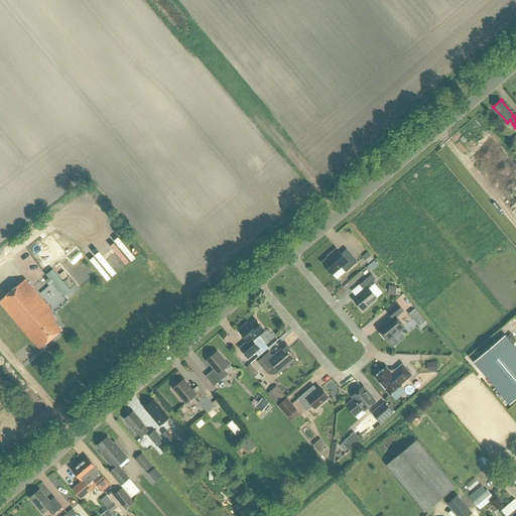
[(331,255),(321,262),(333,275),(342,267),(346,272),(357,262),(347,249),(341,254),(337,248),(330,254),(331,255)]
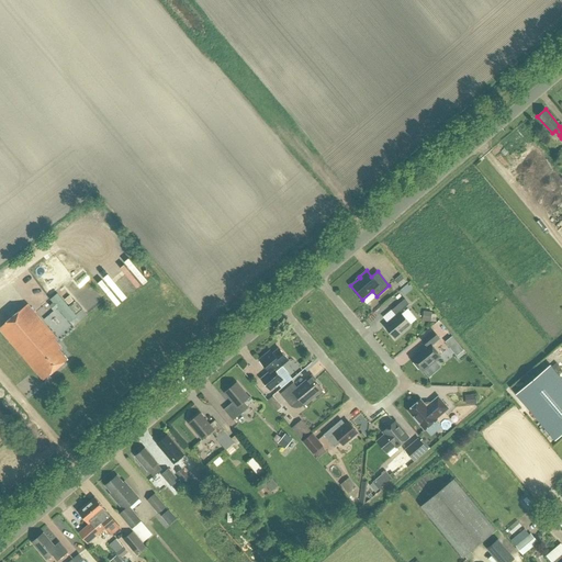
[(406,281),(401,274),(394,279),(401,287),(406,281)]
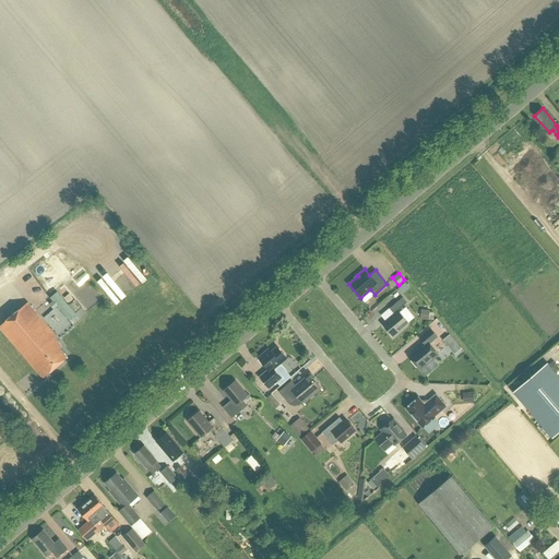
[(54,301),(49,304),(54,309),(58,306),(69,320),(76,314),(57,292),(50,298),(54,301)]
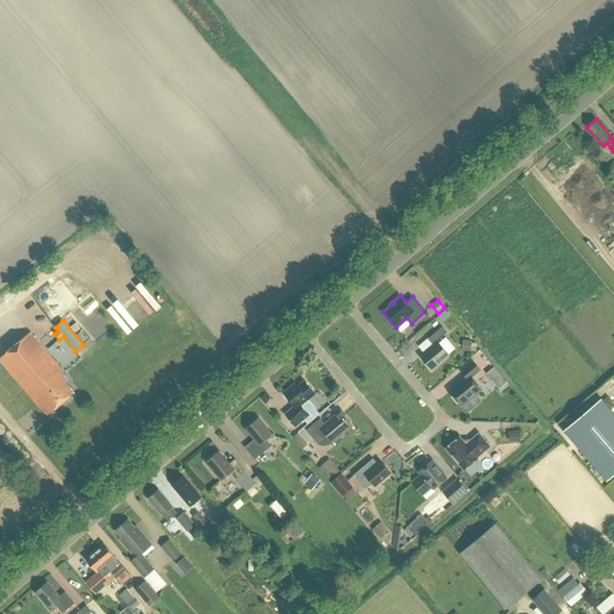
[(428,339),(433,345),(420,356),(431,369),(449,355),(437,341),(446,332),(443,326),(428,339)]
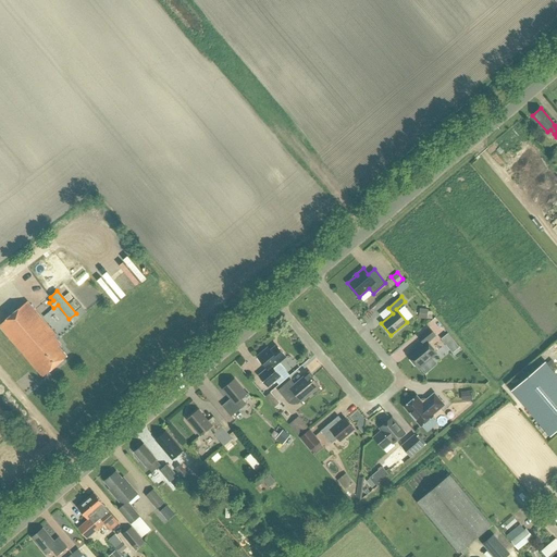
[(27,301),(0,324),(0,325),(44,376),(67,356),(59,346),(61,344),(54,337),(57,335),(27,301)]
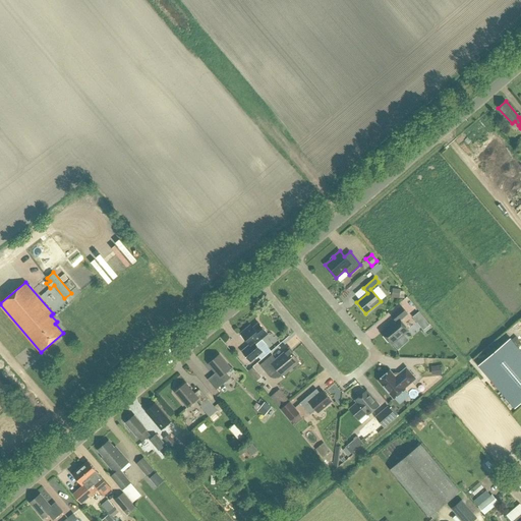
[(400,321),(407,313),(401,306),(391,315),(396,321),(382,332),(392,344),(408,330),(400,321)]
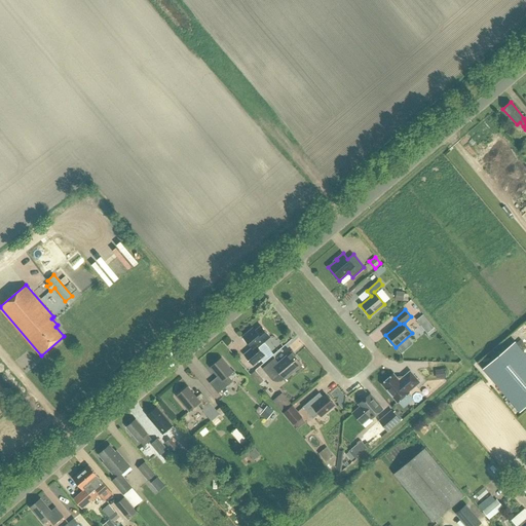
[(423,314),(417,321),(422,327),(428,322),(423,314)]
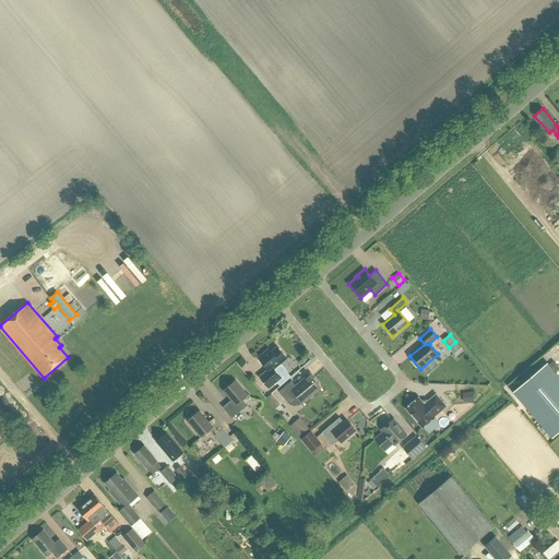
[(271,352),(269,348),(258,358),(268,370),(259,377),(269,388),(281,378),(273,369),(286,358),(277,347),(271,352)]
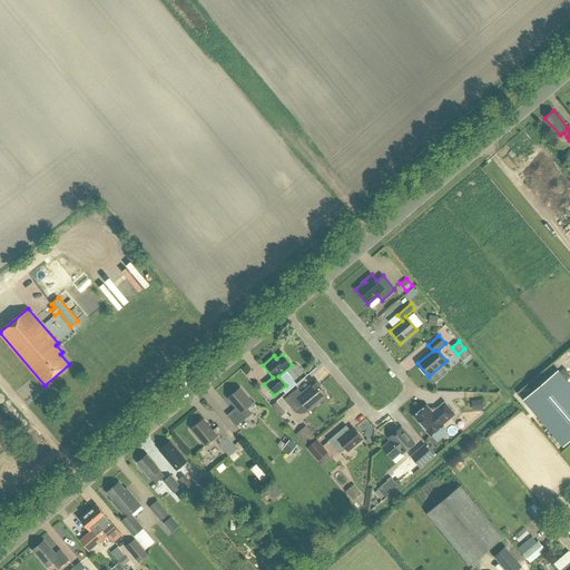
[(569,383),(558,370),(522,399),(562,446),(569,440),(569,383)]
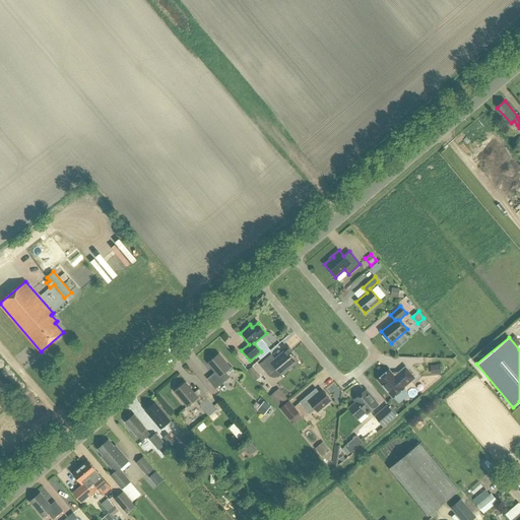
[(259,365),(269,377),(277,370),(281,375),(298,361),(288,349),(276,360),(271,354),(259,365)]
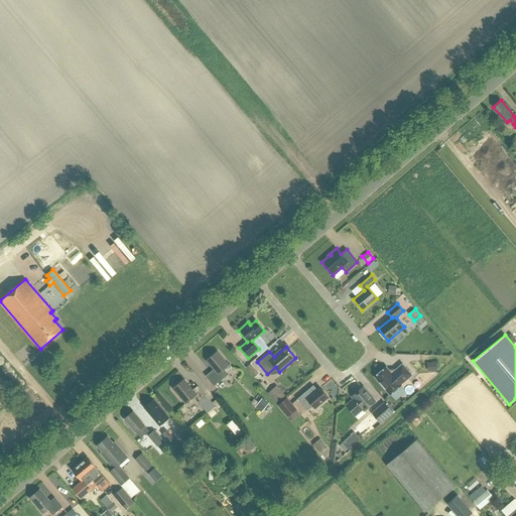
[(217,351),(206,361),(214,370),(206,376),(214,386),(228,374),(224,369),(229,365),(217,351)]
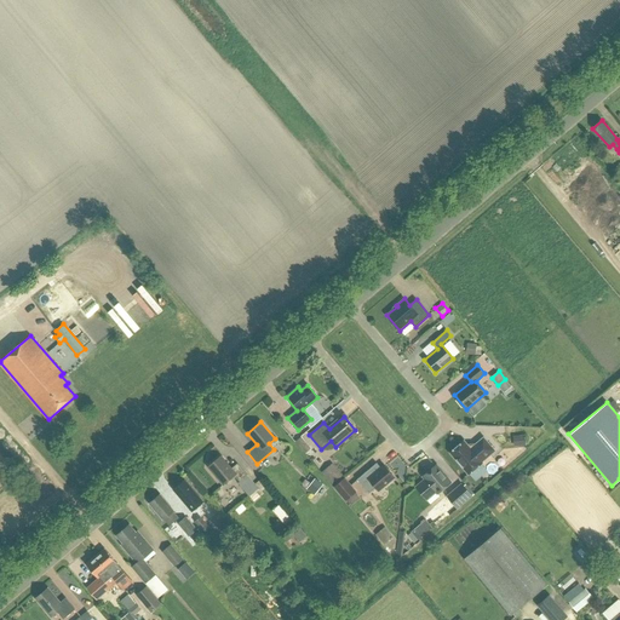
[(514,435),(515,446),(527,445),(526,434),(514,435)]
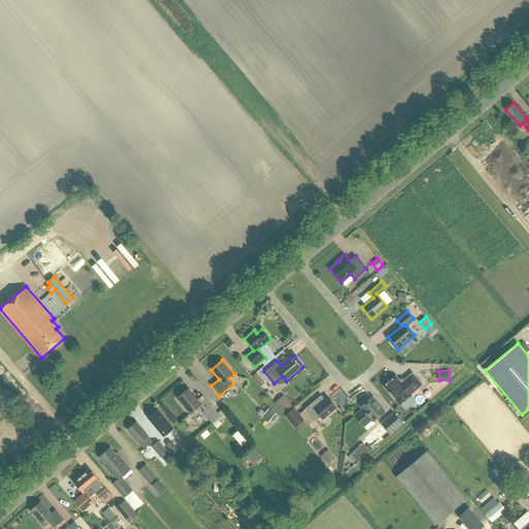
[(262,380),(256,373),(252,376),(258,384),(259,384),(261,386),(265,383),(262,380)]
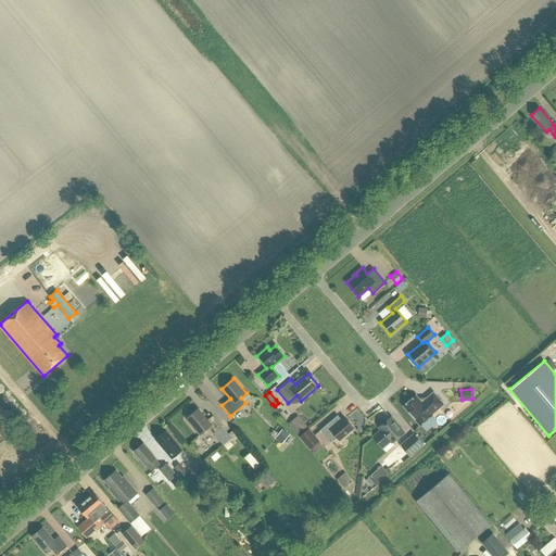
[(404,406),(420,426),(432,415),(431,414),(443,404),(433,392),(426,399),(427,400),(426,401),(422,401),(421,402),(416,395),(404,406)]
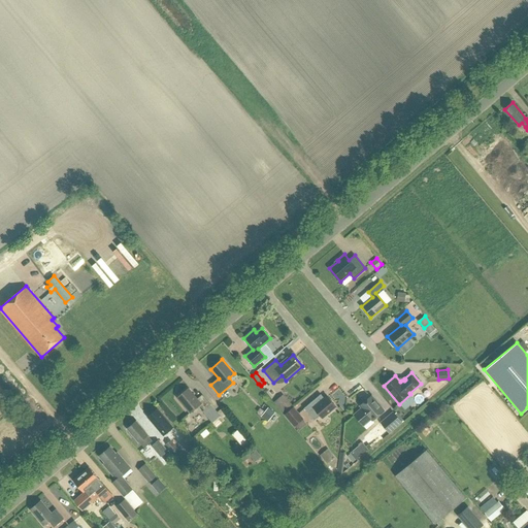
[(0,405),(9,397),(0,385),(0,405)]
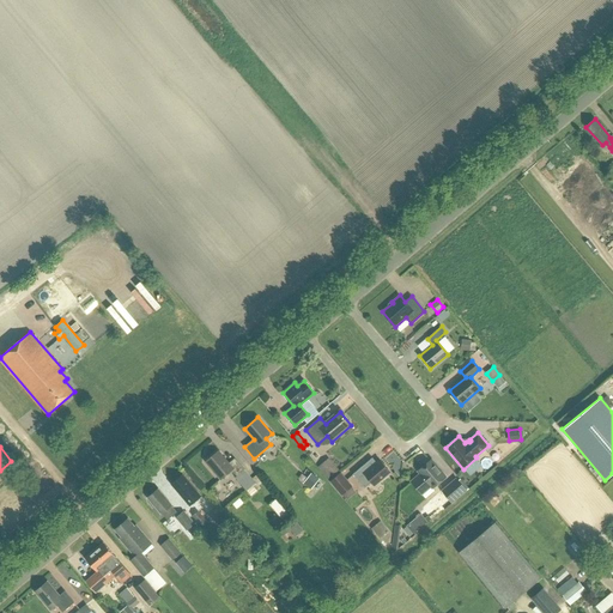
[(206,462),(220,479),(231,469),(236,475),(244,469),(235,459),(229,463),(218,450),(206,462)]
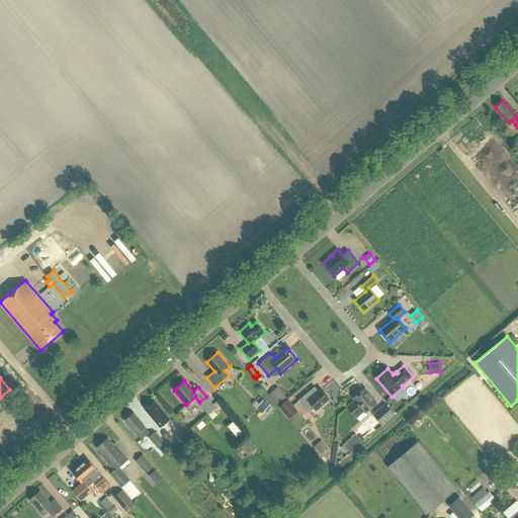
[(321,389),(318,391),(315,386),(298,401),(308,413),(314,408),(317,410),(330,399),(321,389)]
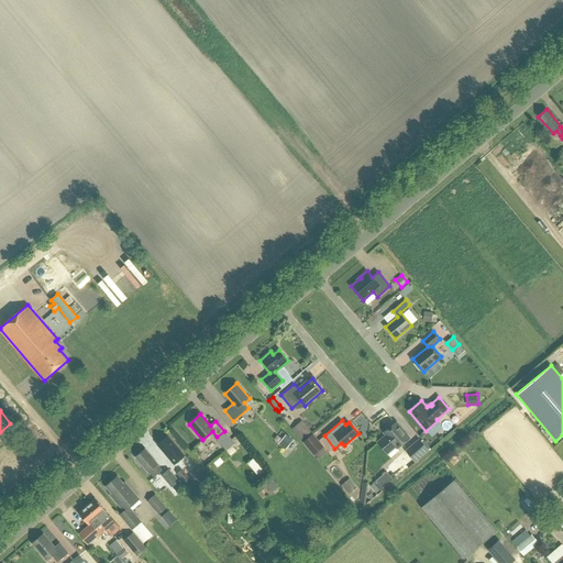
[(377,442),(387,453),(396,446),(397,449),(409,438),(396,422),(384,432),(386,435),(377,442)]
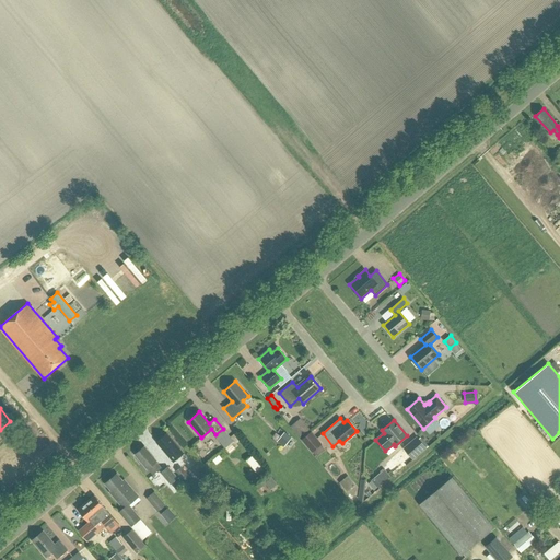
[(312,452),(313,451),(317,456),(325,450),(321,444),(322,443),(311,431),(301,439),(312,452)]
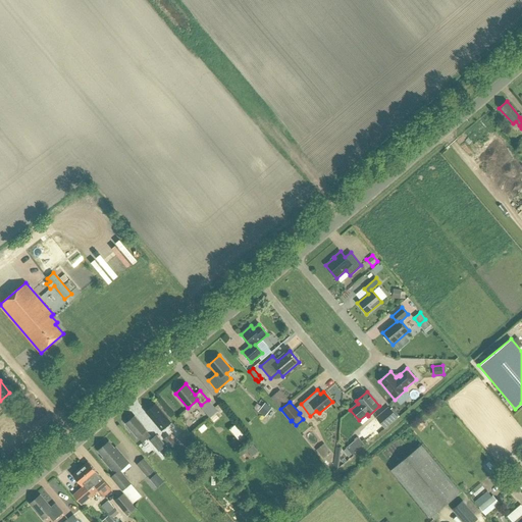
[(267,404),(260,413),(264,416),(271,408),(267,404)]
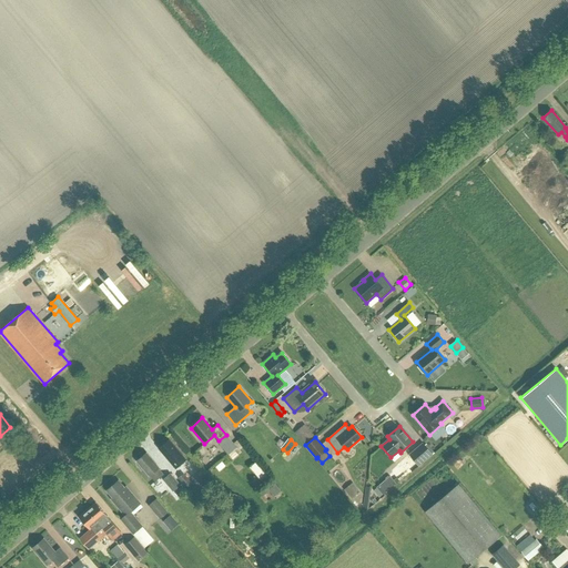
[(171,464),(173,462),(178,467),(185,460),(181,455),(169,440),(159,448),(171,464)]
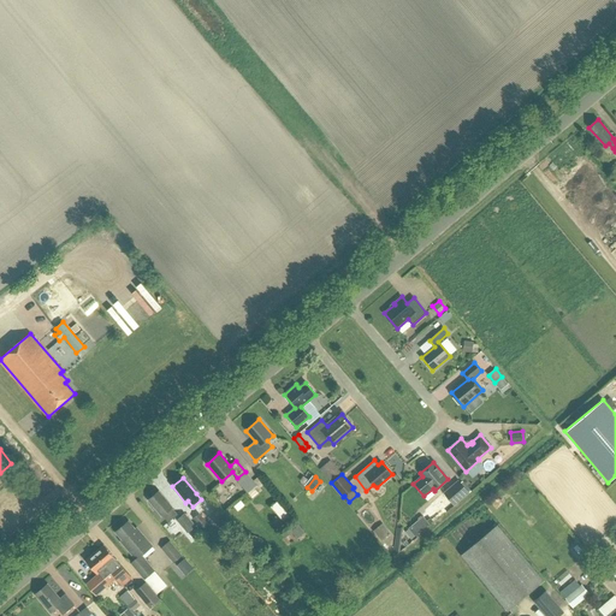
[(442,492),(452,504),(468,491),(458,479),(442,492)]
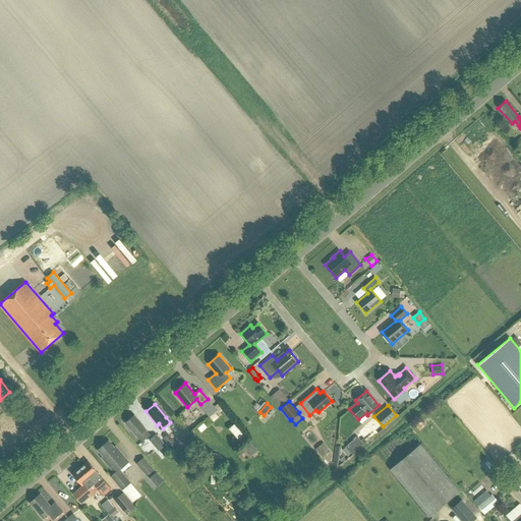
[(137,436),(142,442),(150,436),(146,429),(134,416),(125,422),(137,437),(137,436)]
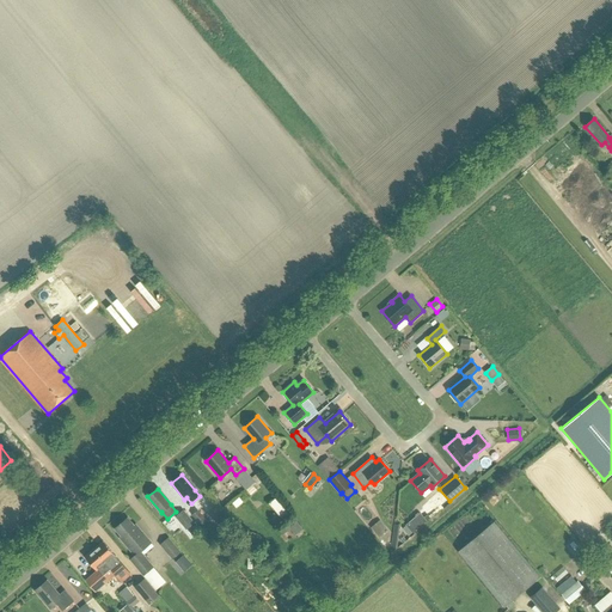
[(187,530),(188,528),(193,536),(201,530),(185,509),(176,516),(187,530)]
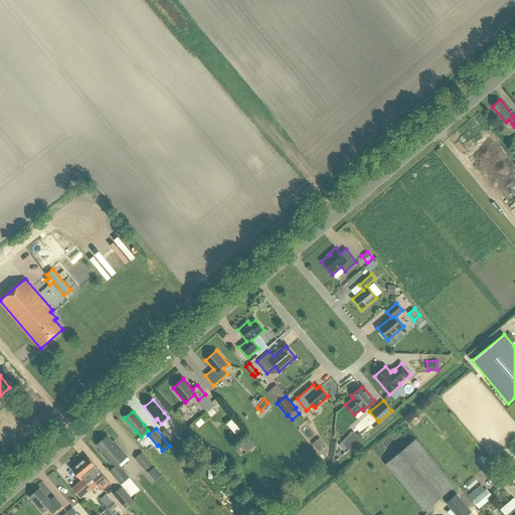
[(353,432),(341,442),(347,448),(358,439),(353,432)]
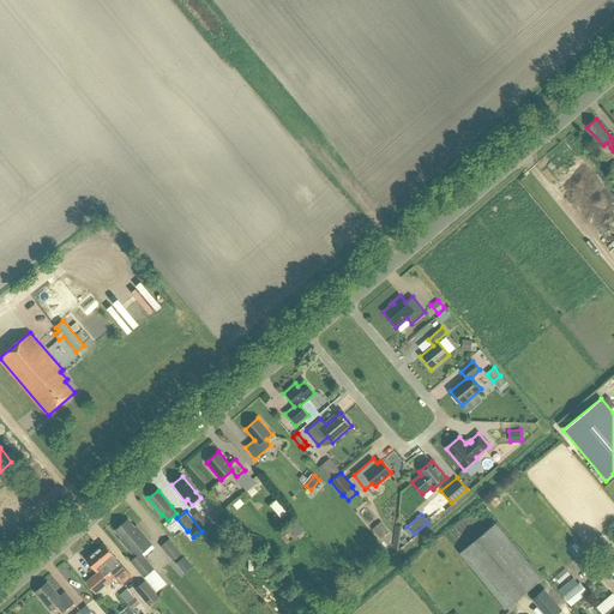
[(128,519),(115,530),(121,539),(120,540),(136,558),(131,561),(144,577),(154,569),(142,553),(152,545),(137,525),(134,528),(128,519)]
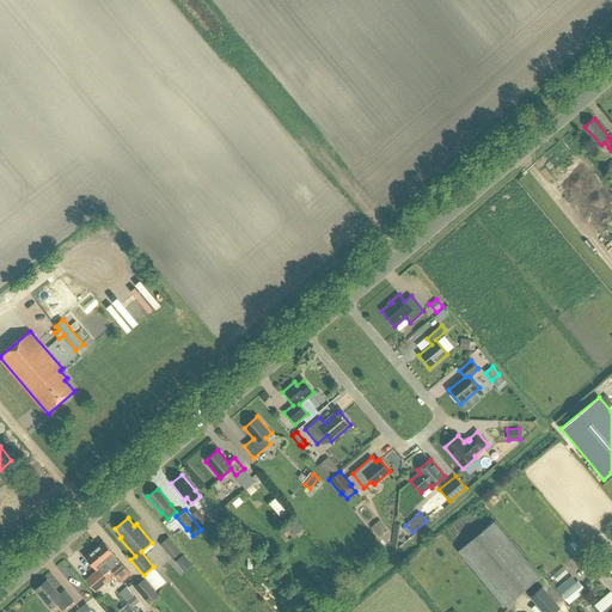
[(371,527),(380,538),(390,530),(380,519),(371,527)]
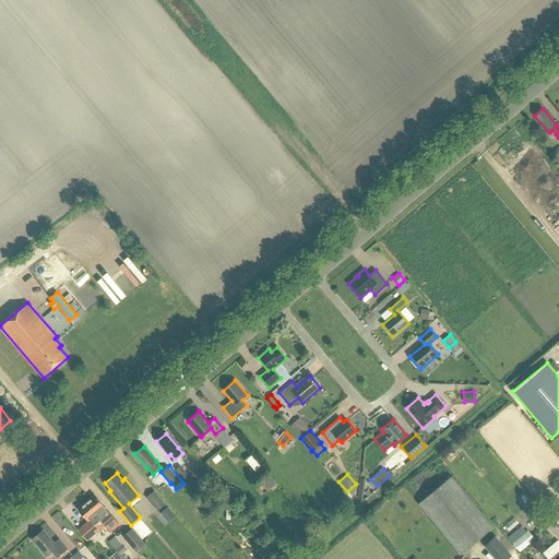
[(268,486),(274,480),(270,475),(263,480),(268,486)]
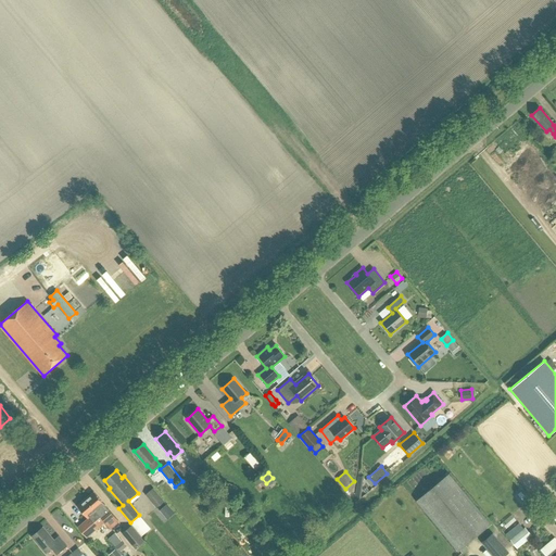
[(417,501),(458,551),(491,525),(449,474),(417,501)]
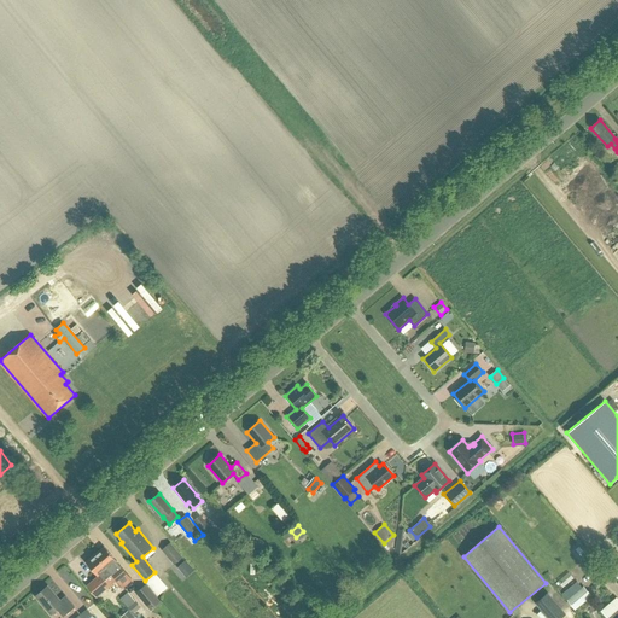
[(208,537),(222,553),(229,547),(215,530),(208,537)]
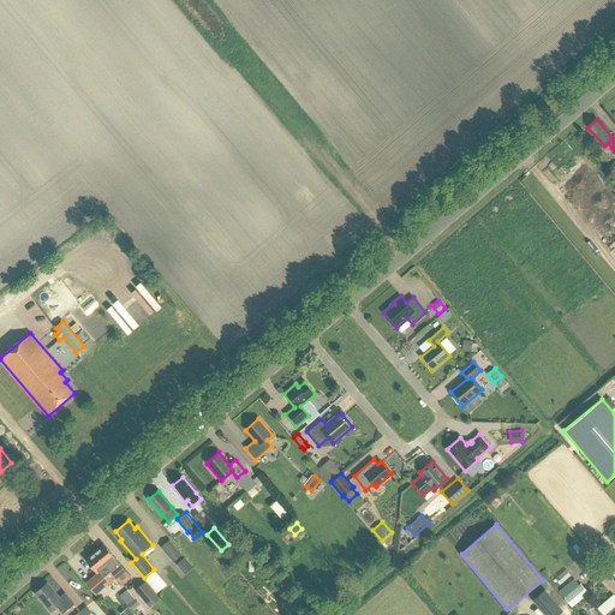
[(161,547),(174,562),(183,554),(171,539),(161,547)]
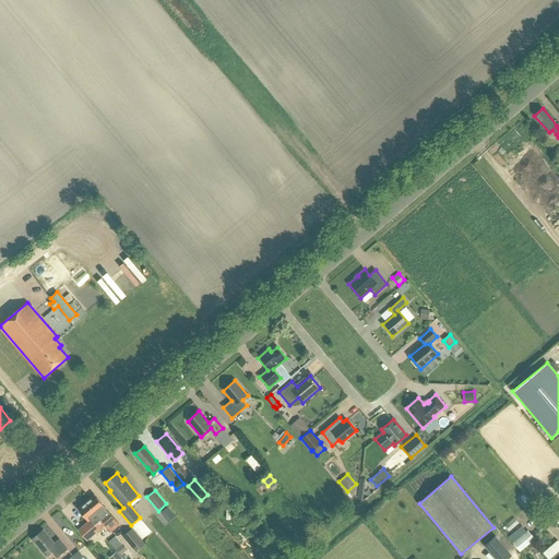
[(85,501),(105,524),(110,531),(118,523),(94,495),(85,501)]
